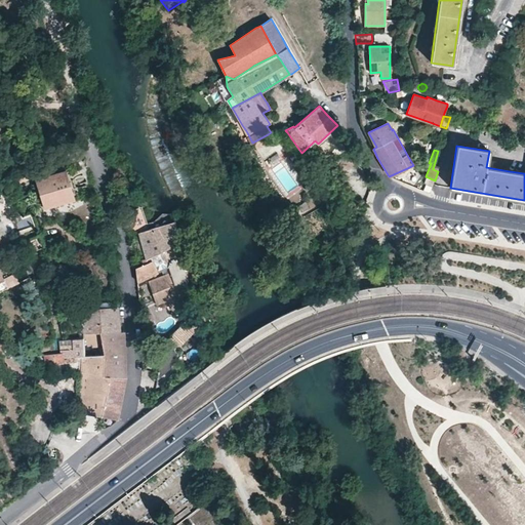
[(277,155),(267,159),(270,166),(280,161),(277,155)]
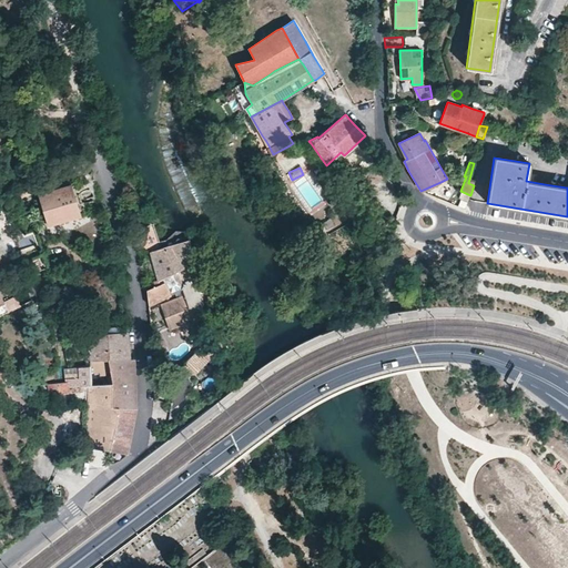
[(36,178),(14,189),(17,192),(27,186),(30,192),(40,186),(36,178)]
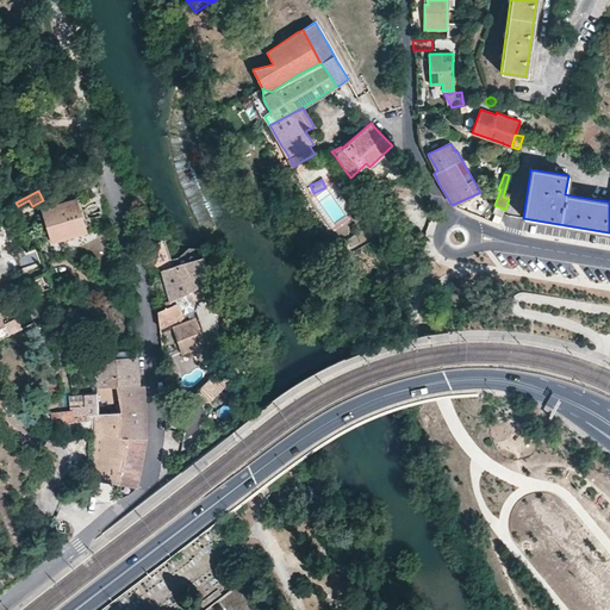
[(452,205),(465,210),(499,224),(502,216),(495,215),(493,211),(493,207),(492,206),(487,199),(481,194),(478,194),(473,195),(452,205)]
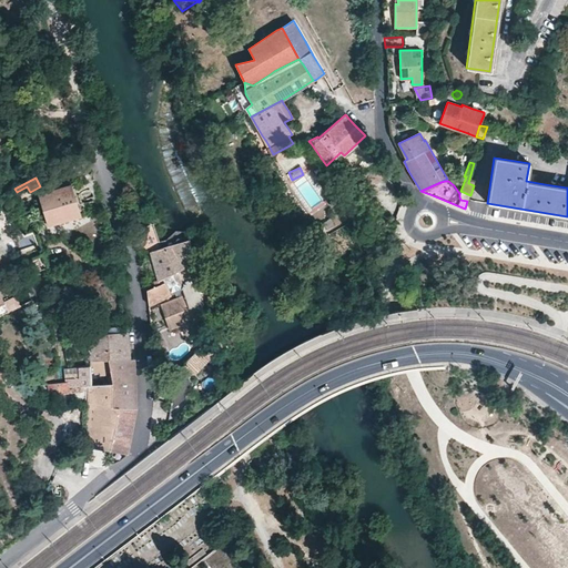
[(41,195),(50,225),(80,215),(75,201),(70,186),(41,195)]
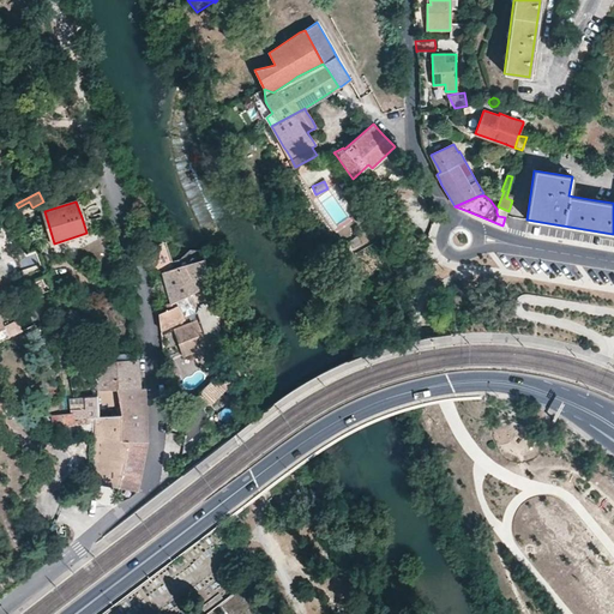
[(497,212),(498,216),(505,217),(509,211),(498,206),(497,209),(497,212)]
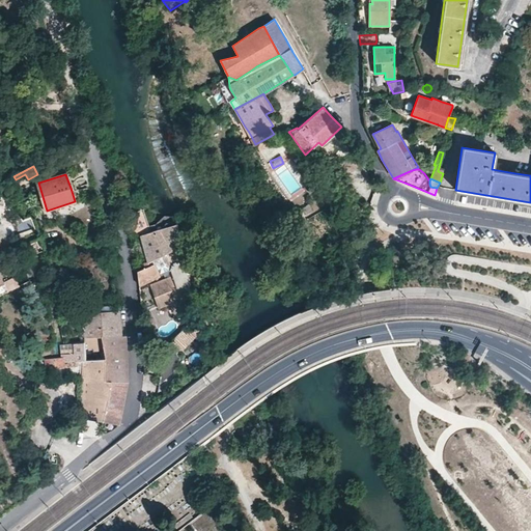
[(126,217),(131,234),(140,236),(140,235),(133,215),(126,217)]
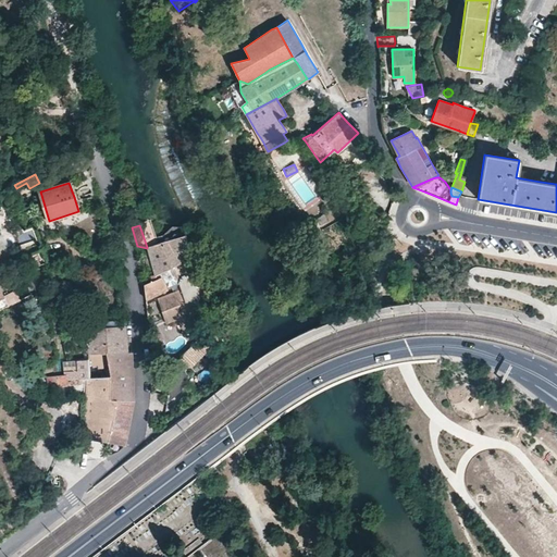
[(144,284),(146,299),(181,282),(192,275),(200,270),(192,251),(185,234),(147,247),(147,248),(151,262),(157,279),(144,284)]
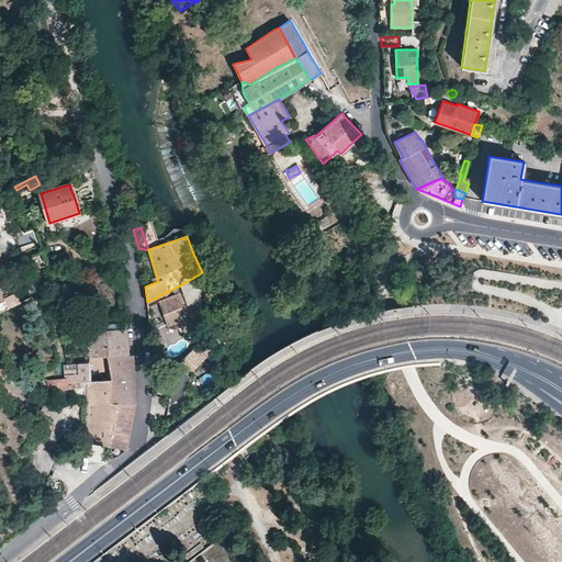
[(0,284),(11,280),(25,273),(24,269),(8,276),(8,277),(0,280),(0,302),(4,300),(3,298),(0,291),(0,284)]
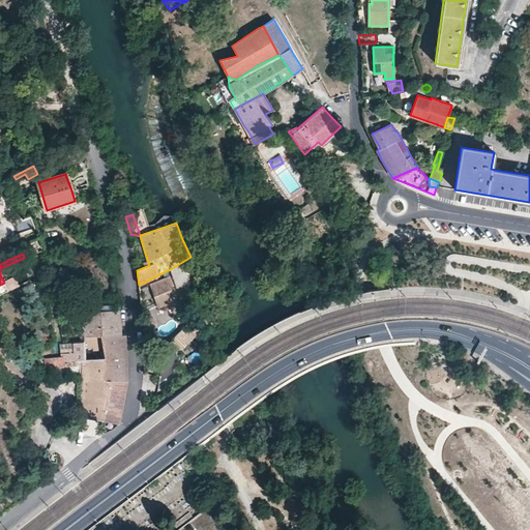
[(182,262),(172,268),(174,278),(163,282),(164,286),(155,288),(157,295),(162,305),(175,300),(186,327),(193,325),(202,320),(198,312),(189,296),(192,295),(188,285),(187,277),(184,268),(195,264),(190,257),(182,262)]
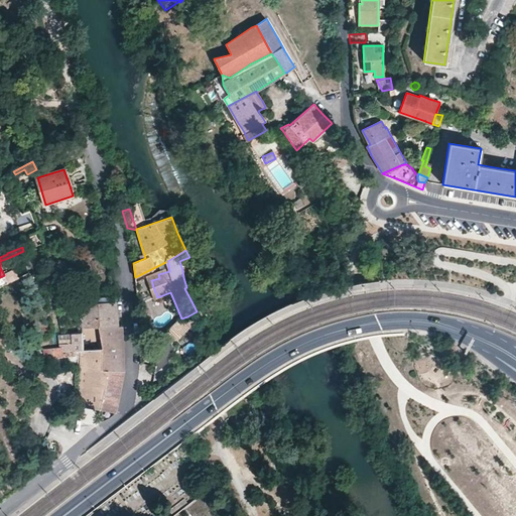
[(25,255),(23,251),(10,257),(12,261),(25,255)]
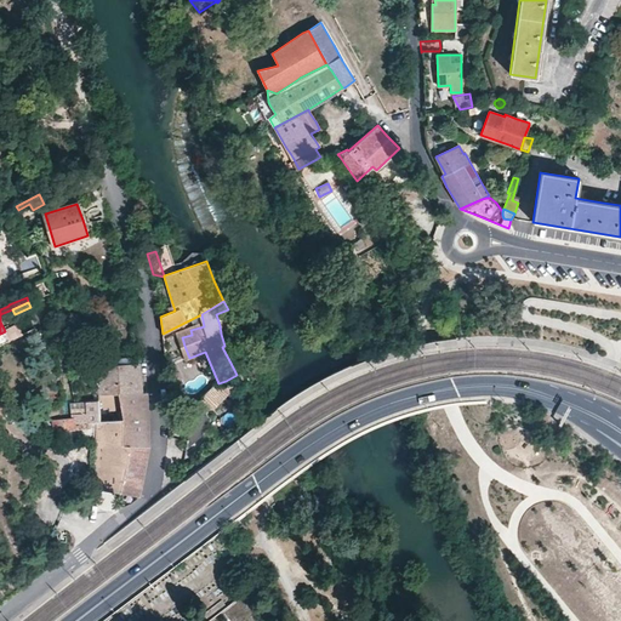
[(23,335),(17,322),(4,329),(5,331),(9,341),(23,335)]
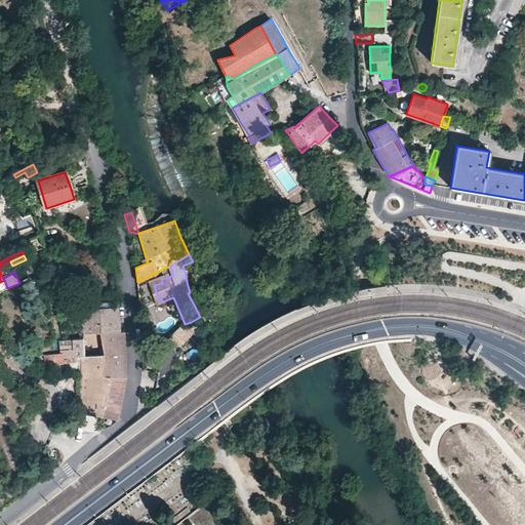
[(120,331),(118,308),(115,308),(115,310),(113,310),(112,303),(89,304),(88,303),(80,304),(80,312),(83,312),(84,329),(80,330),(80,334),(83,334),(85,334),(102,333),(120,331)]
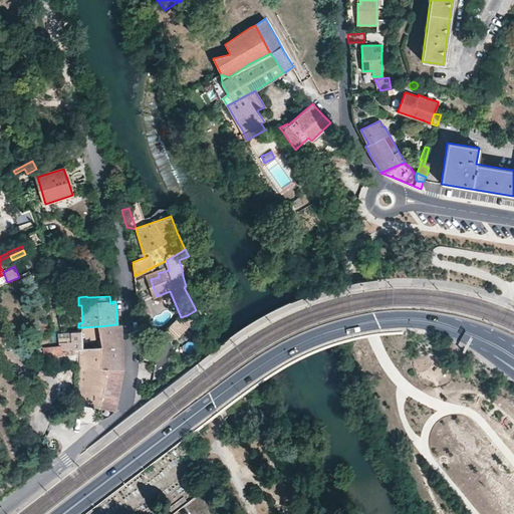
[(123,359),(122,324),(117,324),(99,326),(83,327),(84,348),(81,348),(80,362),(79,383),(119,390),(123,367),(123,359)]
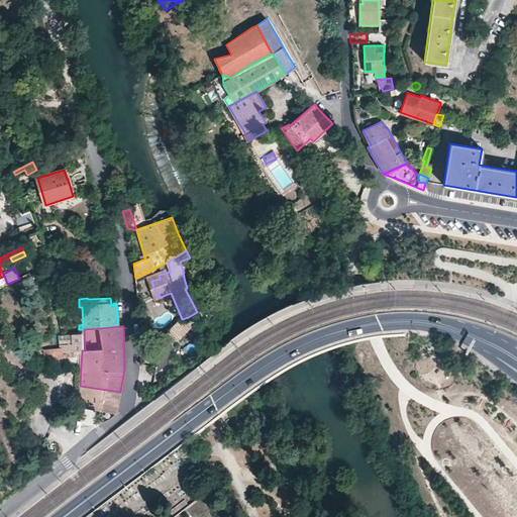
[(85,350),(84,329),(82,329),(82,333),(63,335),(63,347),(63,351),(76,351),(82,350),(85,350)]
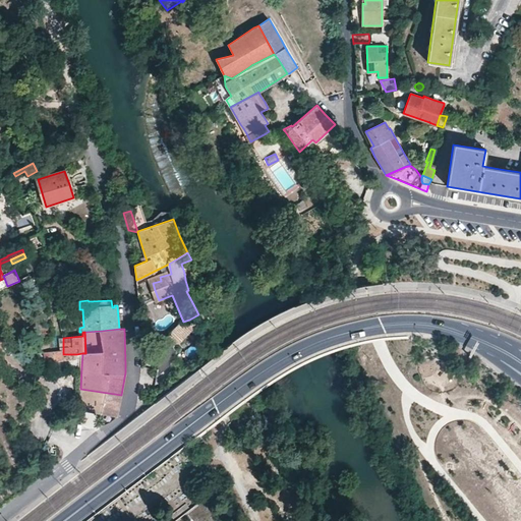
[(63,354),(63,350),(38,353),(39,364),(77,359),(76,354),(63,354)]
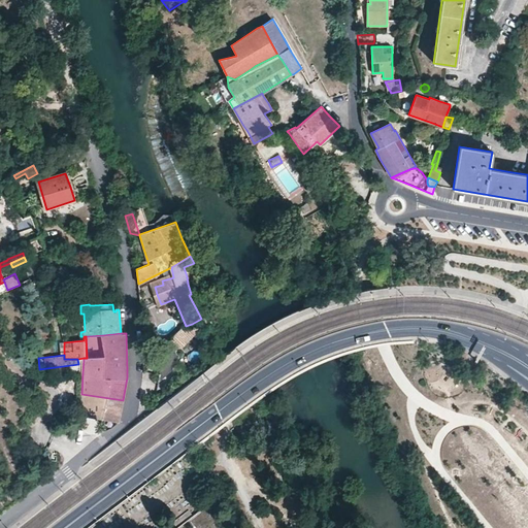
[(0,376),(0,389),(8,385),(3,375),(0,376)]
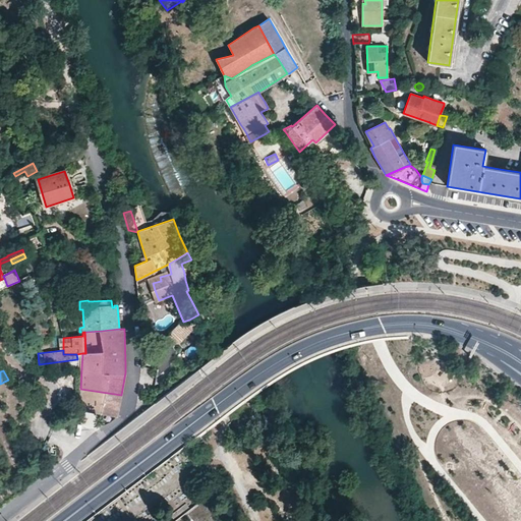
[(121,395),(80,389),(79,411),(118,417),(120,406),(121,395)]
